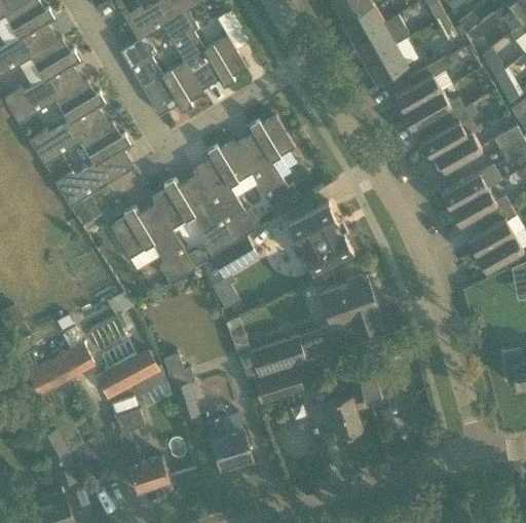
[(0,0),(0,20),(5,17),(4,16),(33,0),(32,0),(0,0)]
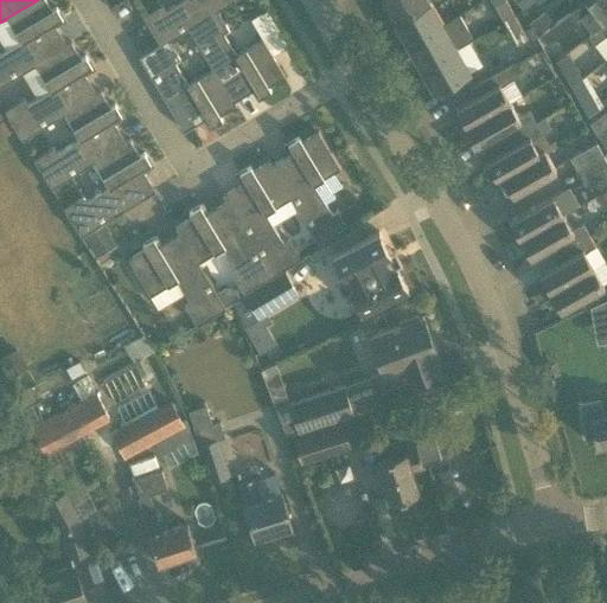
[(34,68),(66,49),(66,47),(53,26),(63,21),(56,11),(51,13),(43,0),(37,0),(38,0),(5,19),(6,20),(14,36),(16,37),(20,45),(0,57),(0,89),(34,69),(34,68)]
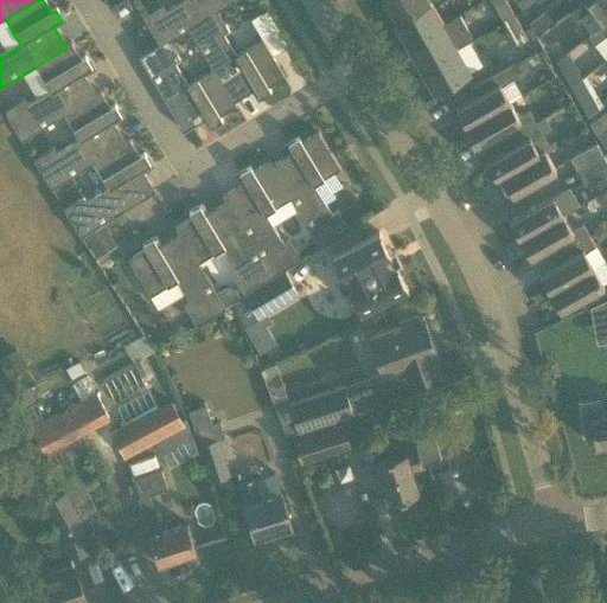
[(186,0),(166,13),(163,7),(142,19),(159,47),(160,47),(168,43),(168,44),(189,32),(187,31),(189,31),(217,13),(217,14),(235,4),(232,0),(186,0)]
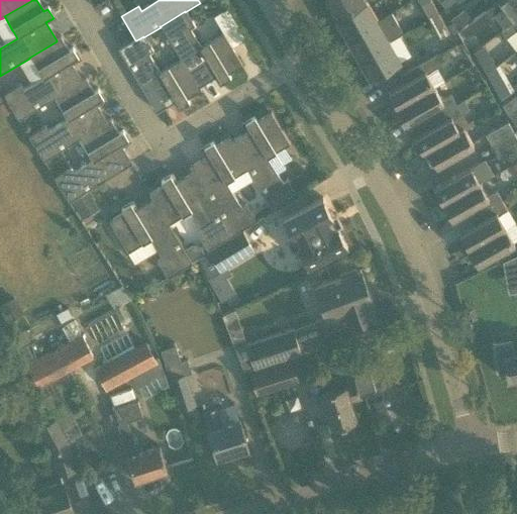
[(324,0),(336,19),(366,3),(364,0),(324,0)]
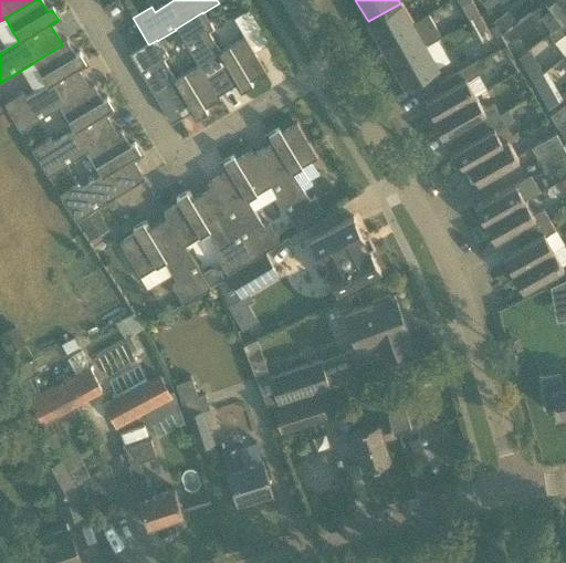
[(499,0),(479,0),(488,12),(501,2),(499,0)]
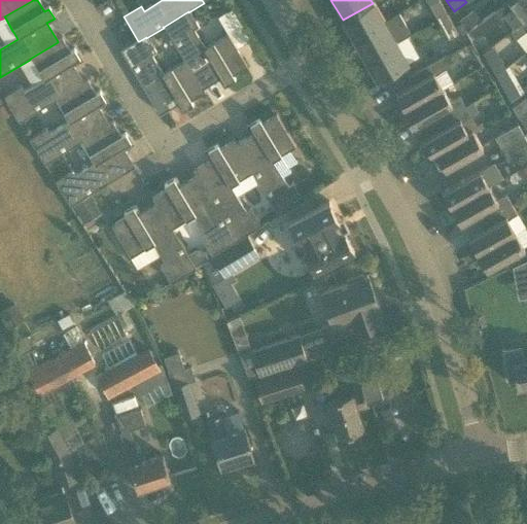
[(503,19),(515,32),(526,22),(526,0),(512,0),(495,13),(500,21),(503,19)]
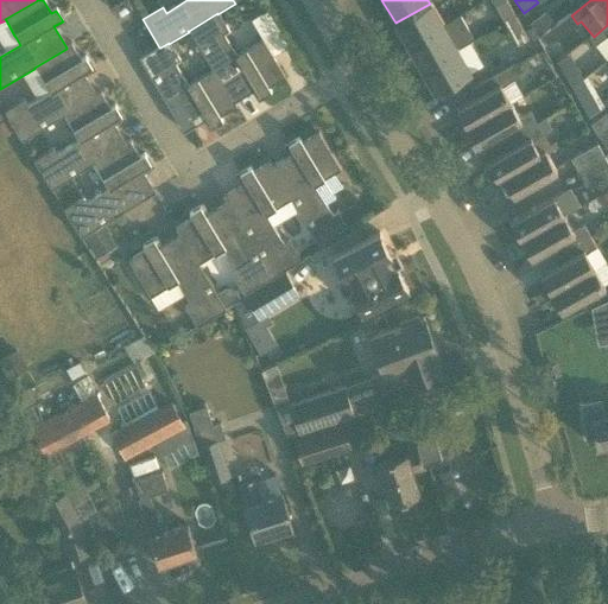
[(517,21),(505,1),(495,6),(506,27),(517,21)]
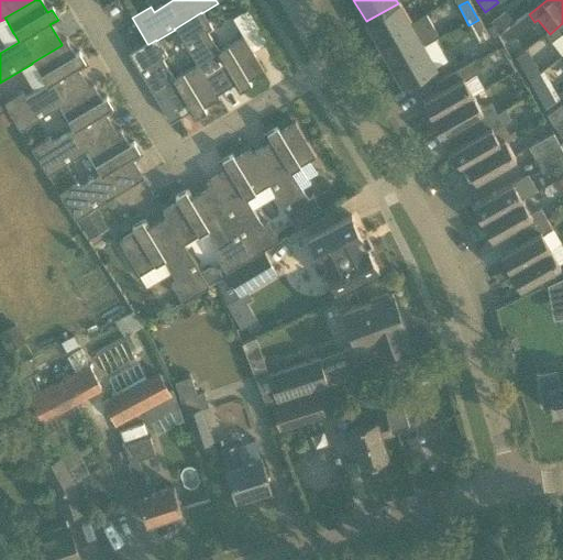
[(398,3),(366,21),(378,43),(410,25),(398,3)]
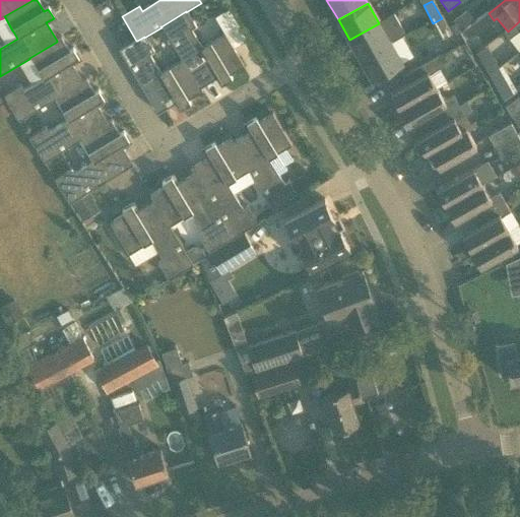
[(186,11),(161,26),(160,26),(161,27),(182,62),(183,62),(199,89),(200,89),(218,78),(222,86),(232,80),(230,76),(244,68),(224,37),(210,45),(209,46),(202,50),(191,30),(195,27),(186,12),(186,11)]
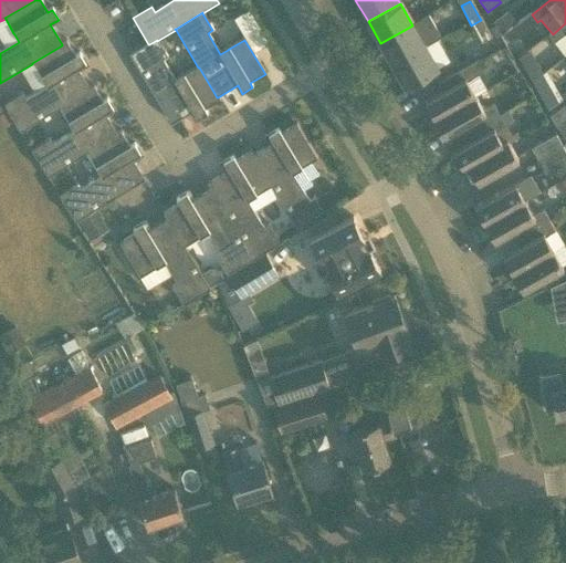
[(481,20),(471,25),(482,44),(492,39),(481,20)]
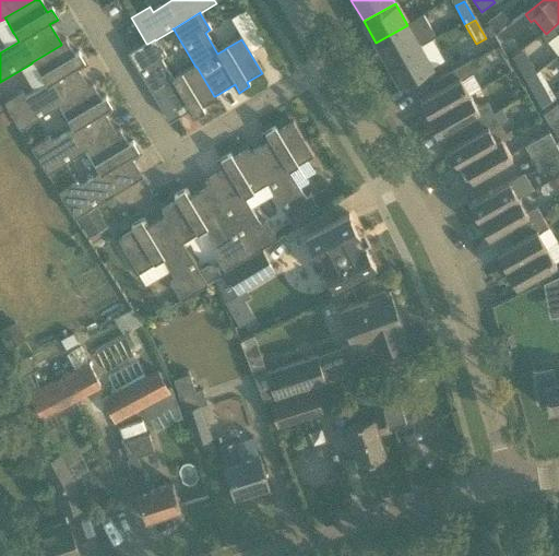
[(558,23),(546,34),(542,37),(547,44),(558,35),(558,23)]
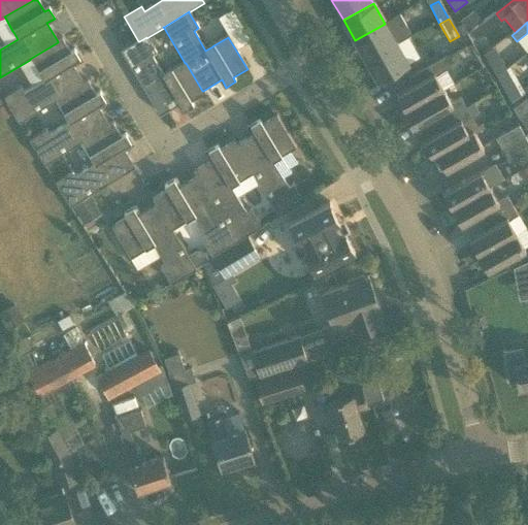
[(385,24),(355,40),(366,61),(396,44),(385,24)]
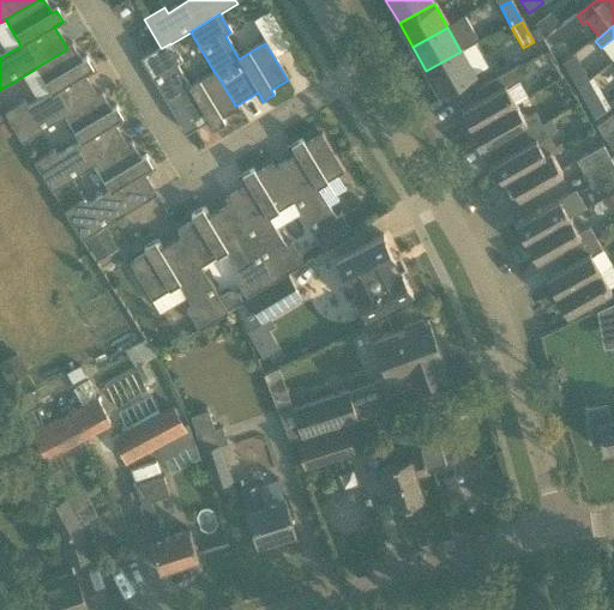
[(209,122),(214,131),(224,125),(222,120),(239,109),(236,106),(235,106),(216,73),(215,73),(190,89),(176,66),(182,62),(170,44),(170,43),(162,48),(161,48),(140,60),(186,136),(209,122)]
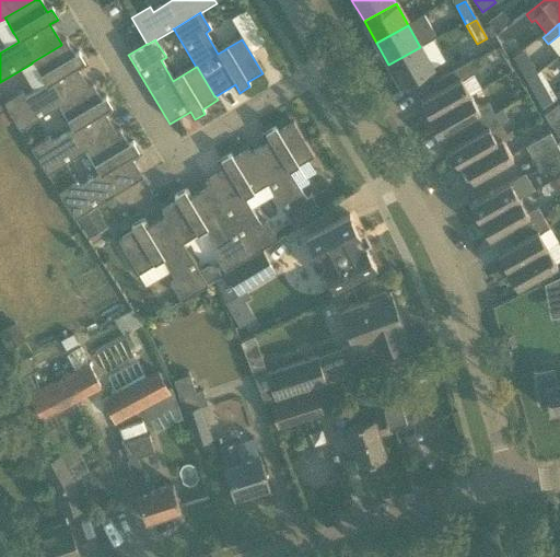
[(59,108),(59,107),(89,89),(77,69),(85,65),(79,55),(74,57),(66,42),(61,44),(61,45),(32,62),(32,64),(41,78),(41,79),(42,79),(46,86),(25,99),(22,93),(4,105),(20,131),(59,108)]
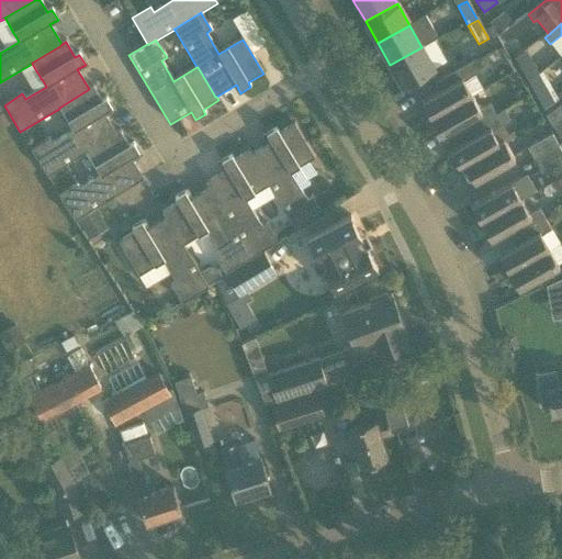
[(422,47),(390,65),(403,87),(435,69),(422,47)]
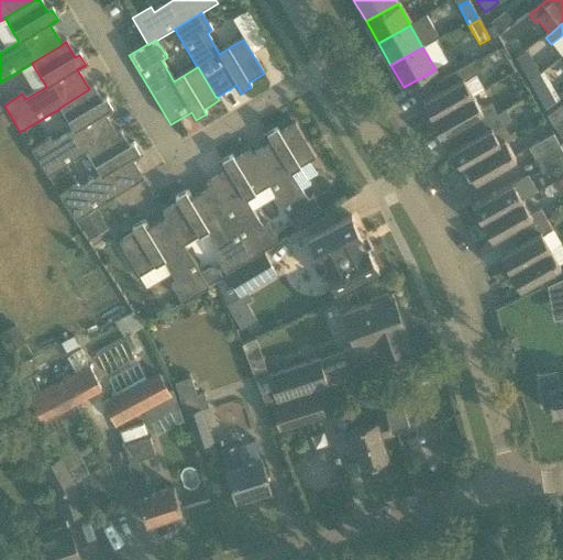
[(516,59),(525,74),(523,75),(529,83),(533,80),(528,72),(532,69),(523,54),(516,59)]
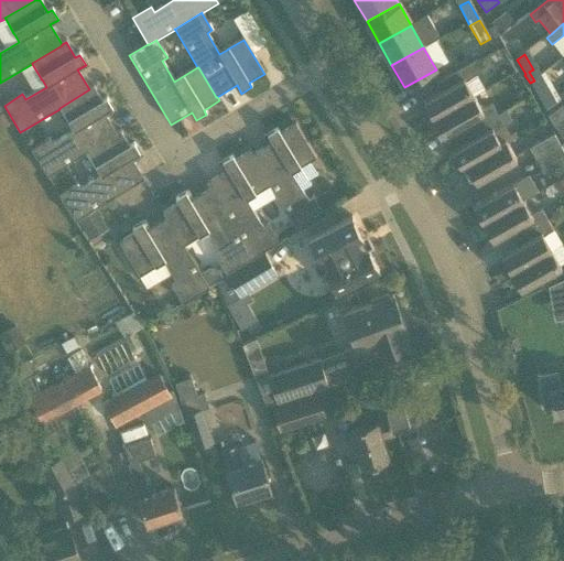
[(479,61),(469,66),(445,79),(449,88),(423,103),(433,120),(474,97),(484,92),(476,77),(486,72),(479,61)]
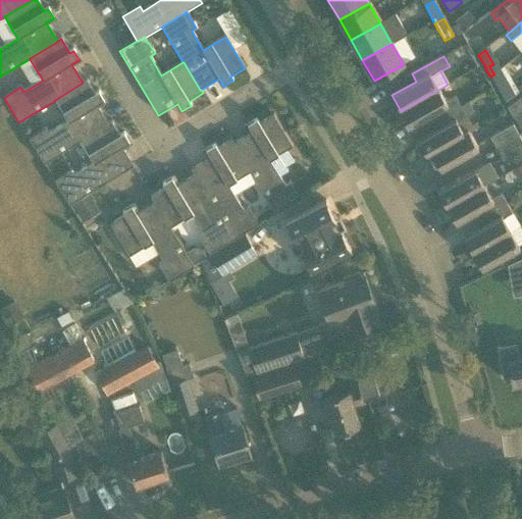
[(83,83),(55,100),(55,101),(63,114),(62,114),(63,115),(64,115),(68,122),(49,134),(46,128),(29,140),(44,164),(81,143),(81,142),(108,125),(108,124),(97,106),(104,102),(99,93),(95,95),(86,81),(83,83)]
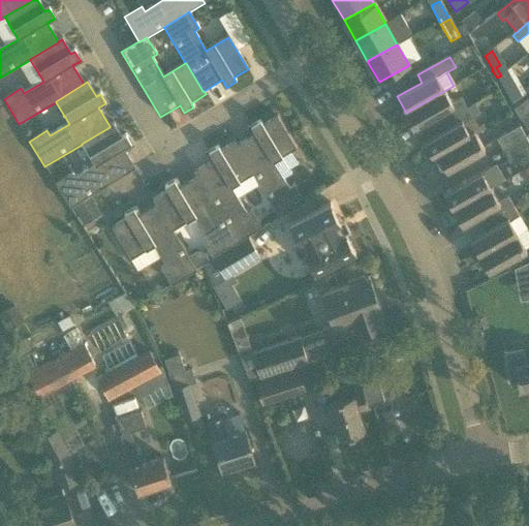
[(444,91),(406,113),(415,129),(440,115),(444,122),(466,110),(462,100),(452,105),(444,91)]
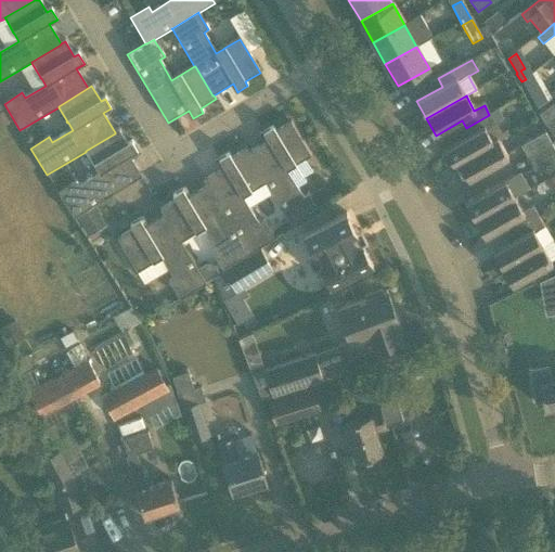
[(554,103),(540,115),(546,126),(554,119),(554,103)]
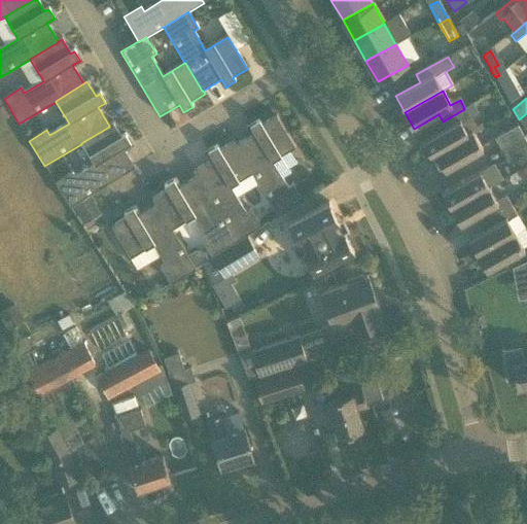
[(467,135),(471,132),(471,131),(472,130),(467,120),(479,114),(472,104),(464,109),(443,121),(447,129),(422,143),(423,145),(419,150),(424,158),(430,158),(432,162),(437,159),(436,156),(469,138),(467,135)]
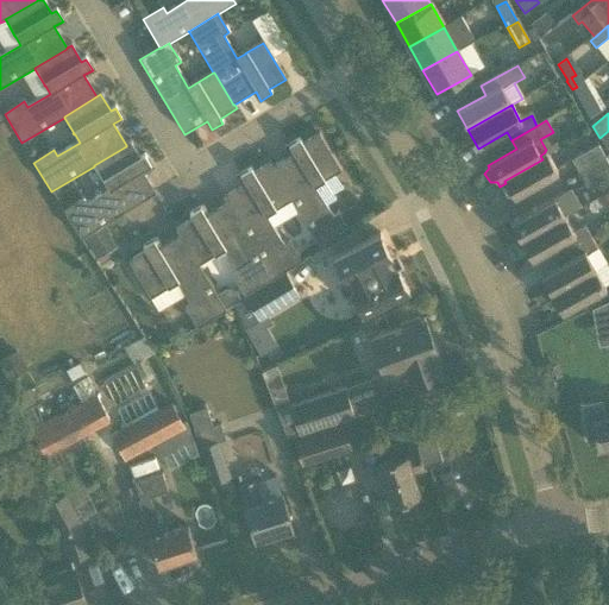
[(325,182),(341,172),(319,136),(302,145),(300,140),(289,147),(294,156),(272,169),(292,202),(321,251),(350,233),(338,214),(333,216),(315,188),(324,183),(325,182)]
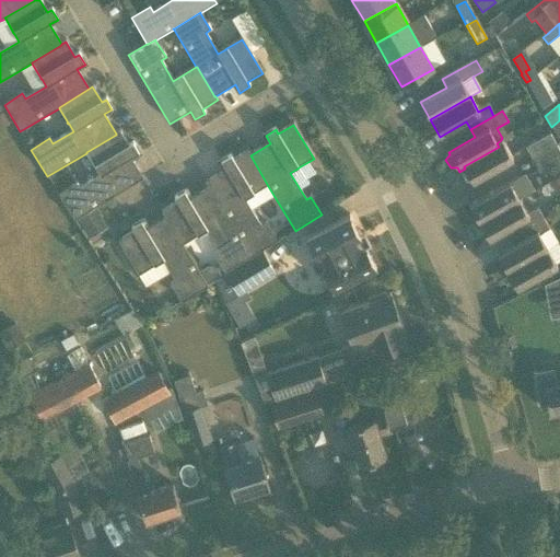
[(74,221),(143,180),(131,159),(139,154),(132,144),(129,147),(119,131),(116,134),(116,135),(86,152),(86,153),(95,166),(94,167),(95,169),(100,175),(80,188),(77,183),(58,194),(74,221)]
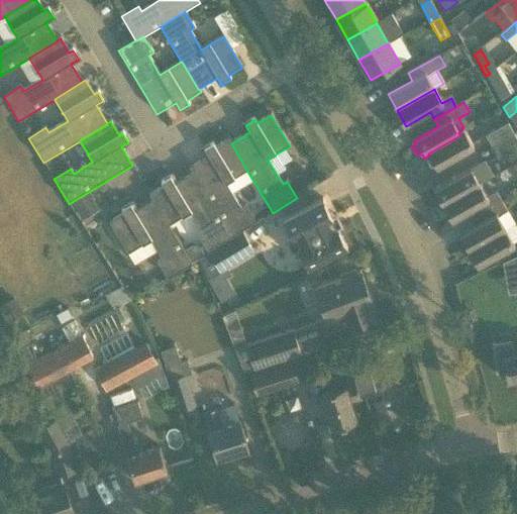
[(463,127),(462,128),(462,129),(464,132),(474,127),(472,123),(468,125),(463,127)]
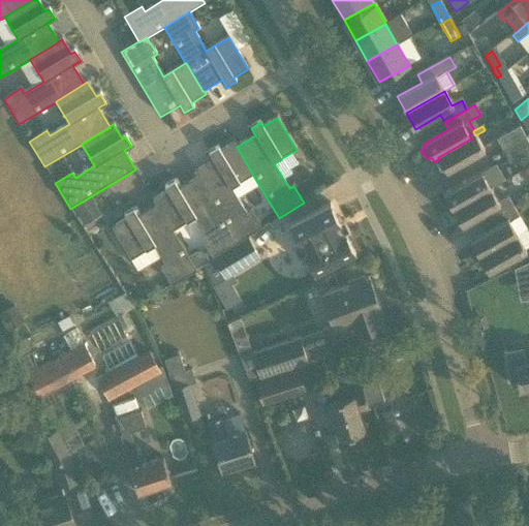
[(526,138),(520,128),(497,141),(503,151),(526,138)]
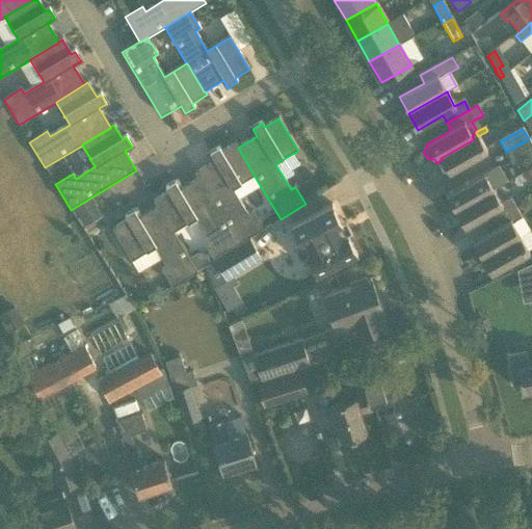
[(441,158),(442,160),(449,174),(487,152),(478,136),(476,133),(472,136),(474,139),(441,158)]
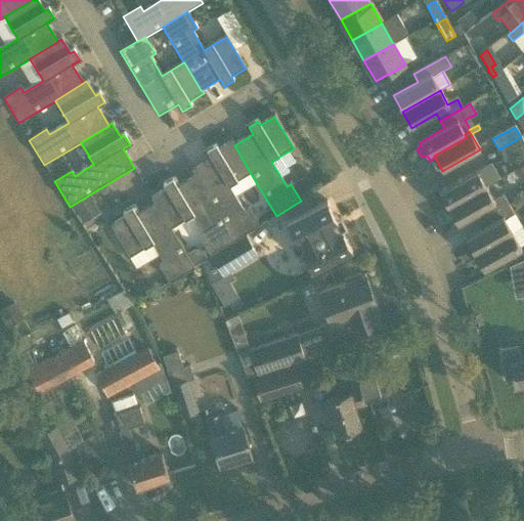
[(504,160),(523,148),(523,142),(521,137),(498,149),(504,160)]
